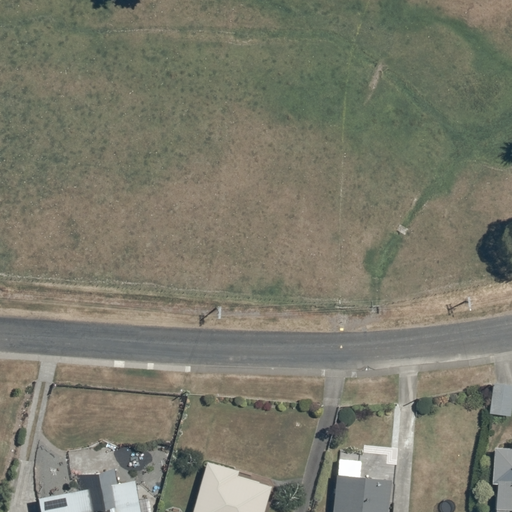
[(511,386),(494,384),(490,414),(511,416),(511,407),(511,386)]
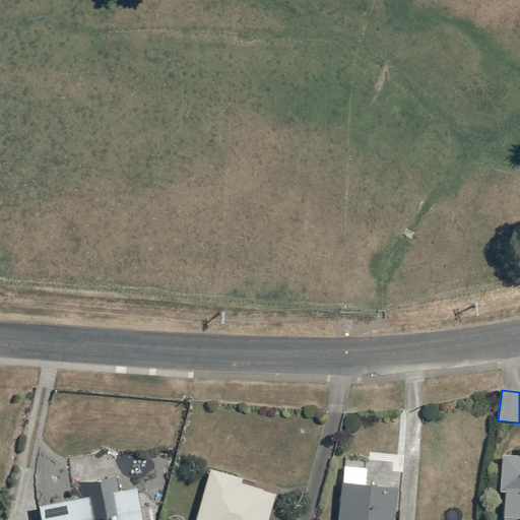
[(519,456),(503,455),(501,492),(506,493),(505,518),(519,518),(519,456)]
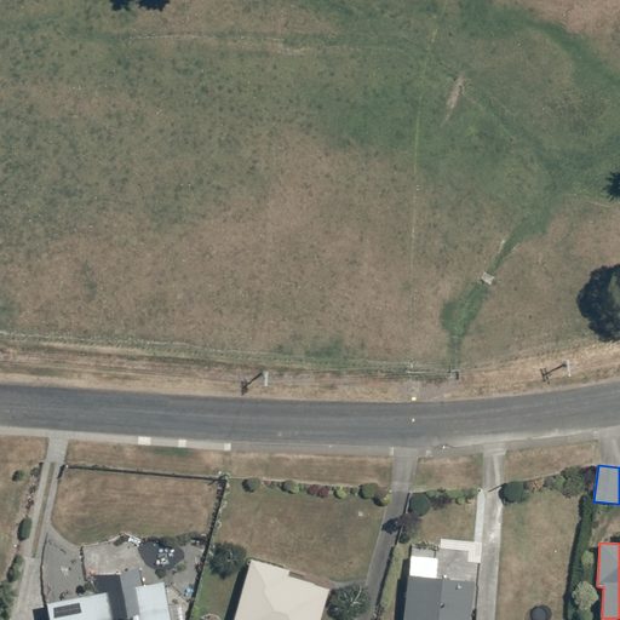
[(320,619),(329,589),(288,578),(291,570),(252,561),(235,619),(320,619)]
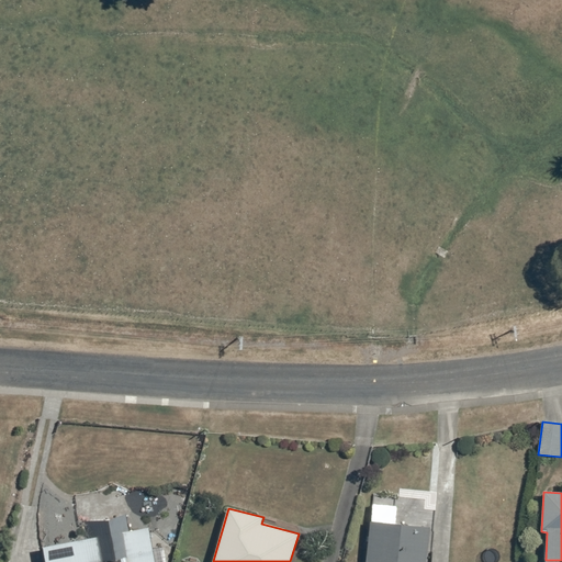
[(156,561),(149,528),(130,531),(126,515),(87,523),(90,539),(43,548),(45,561),(156,561)]
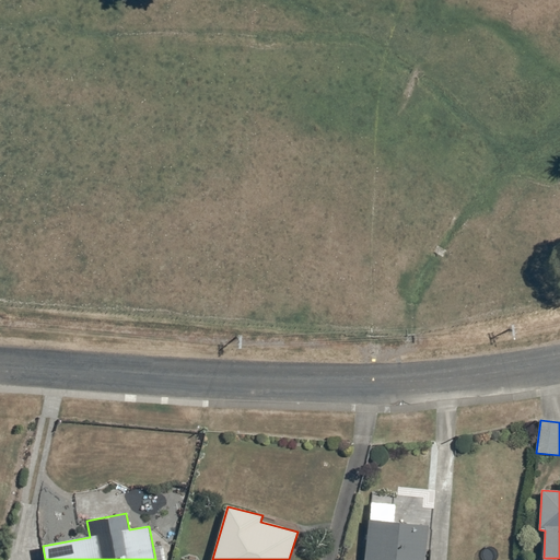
[(426,559),(429,526),(370,521),(365,559),(426,559)]
